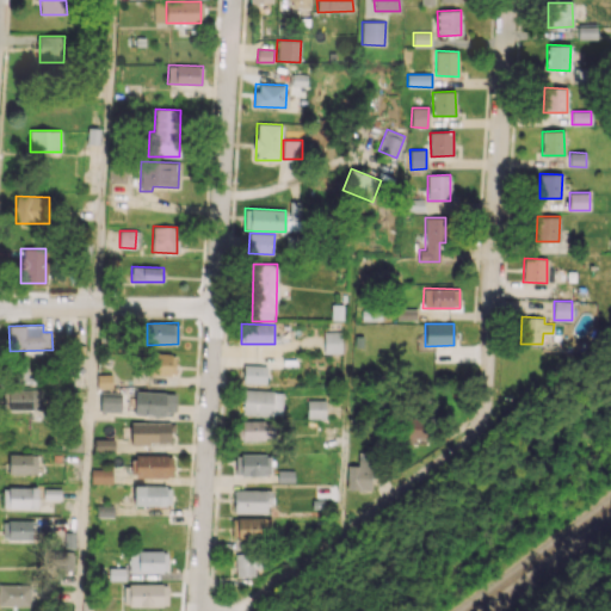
[(340,332),(323,332),(323,353),(341,352),(340,332)]
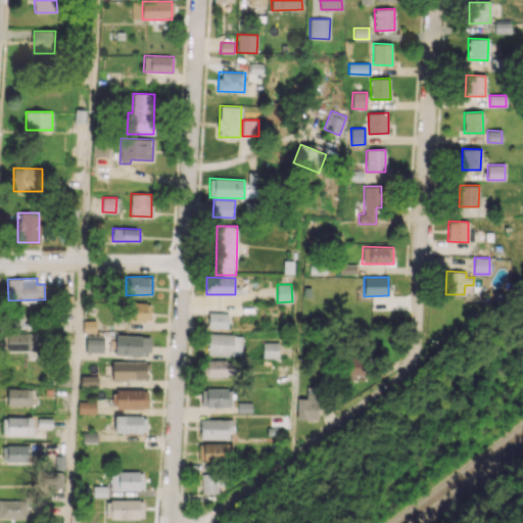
[(127,322),(150,321),(149,301),(126,302),(127,322)]
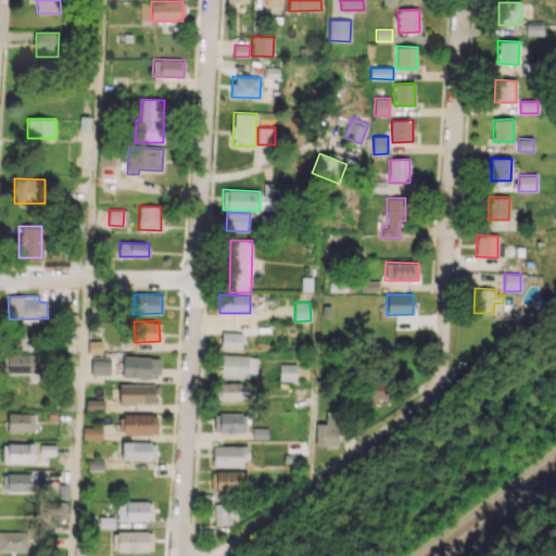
[(241,350),(242,332),(220,332),(220,349),(241,350)]
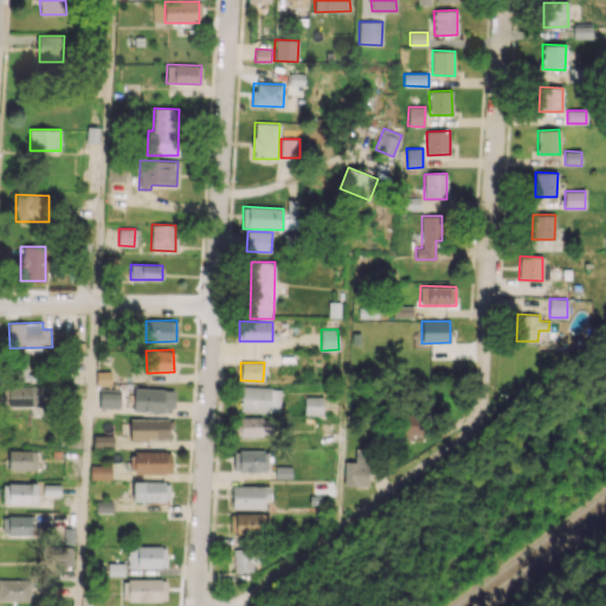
[(7,406),(40,406),(42,386),(8,385),(7,406)]
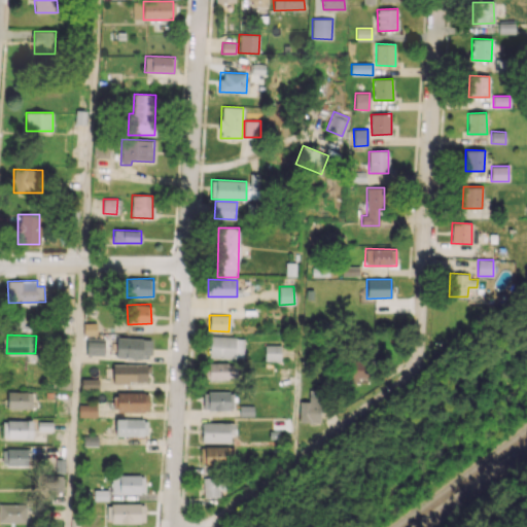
[(243,358),(244,337),(210,336),(209,357),(243,358)]
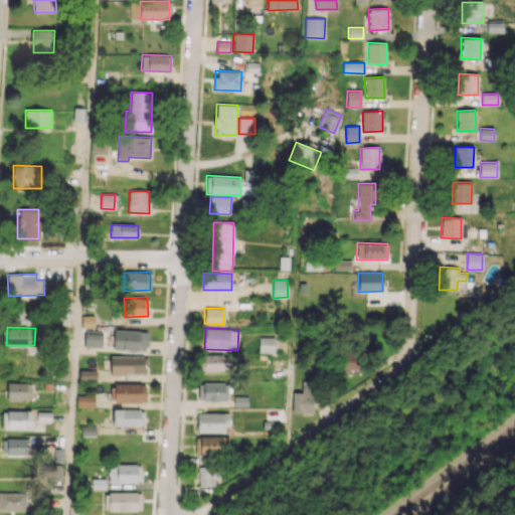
[(114,349),(147,350),(148,331),(114,330),(114,349)]
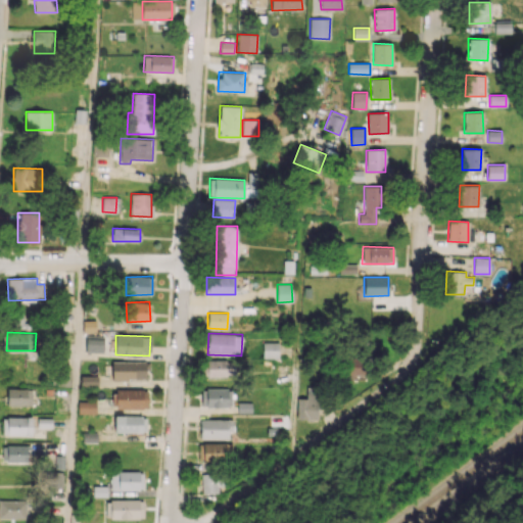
[(103,339),(86,338),(85,351),(103,352),(103,339)]
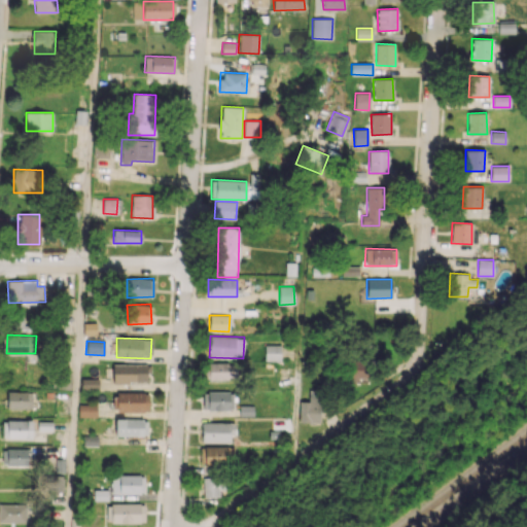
[(280,360),(280,345),(265,345),(265,360),(280,360)]
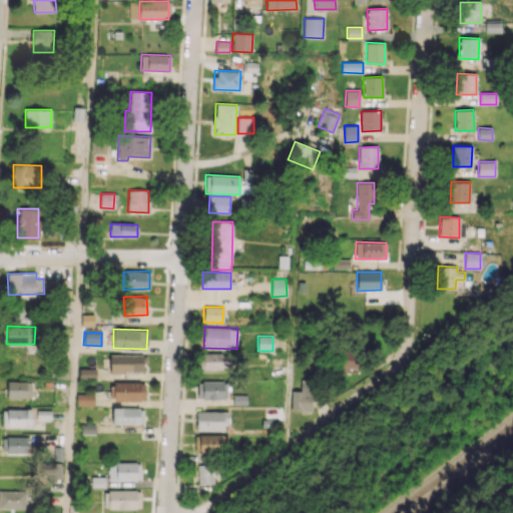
[(336,352),(341,372),(359,368),(355,347),(336,352)]
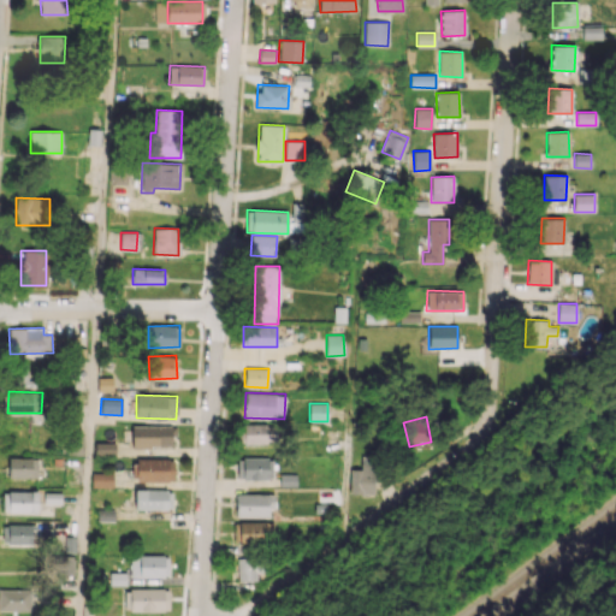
[(278,425),(244,424),(243,444),(277,444),(278,425)]
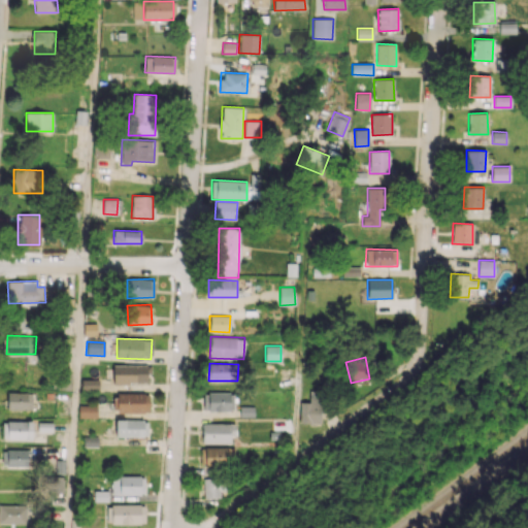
[(112,384),(146,384),(146,373),(151,373),(151,364),(112,365),(112,384)]
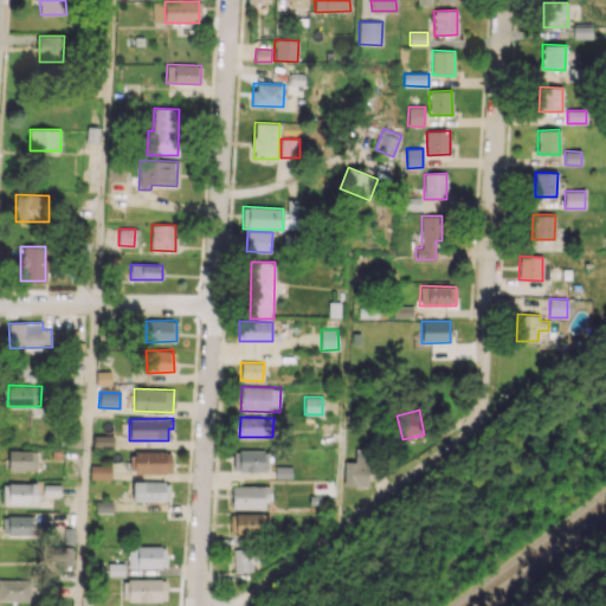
[(113,434),(94,436),(94,447),(114,446),(113,434)]
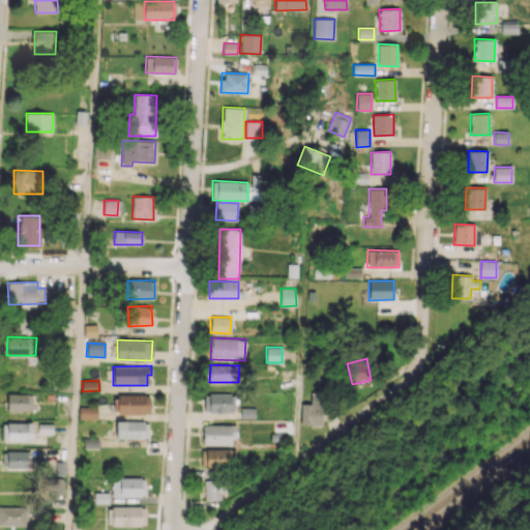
[(32,411),(32,393),(7,393),(7,411),(32,411)]
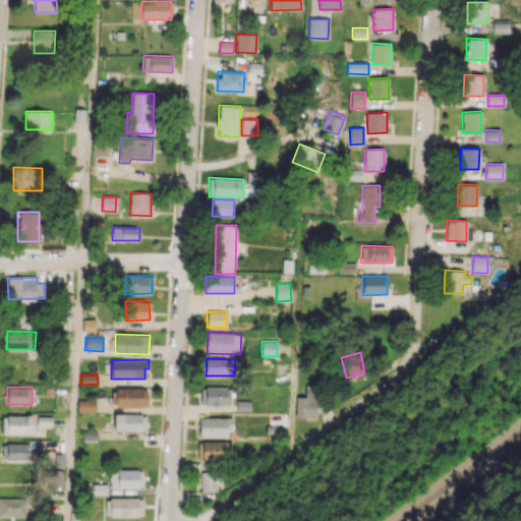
[(200,405),(230,406),(231,388),(200,387),(200,405)]
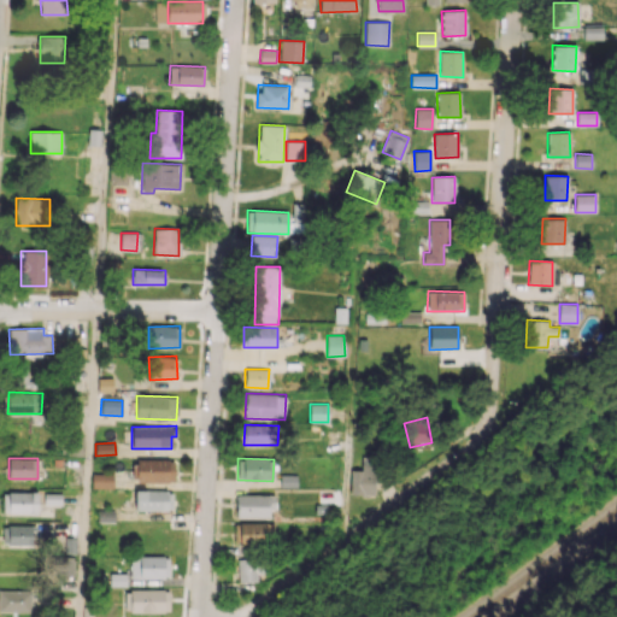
[(174,459),(133,459),(134,482),(174,481),(174,459)]
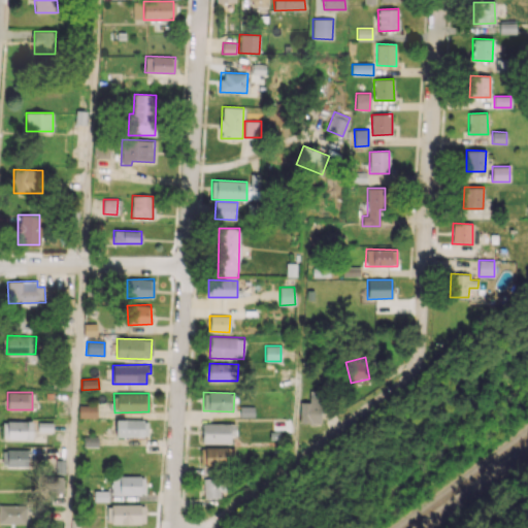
[(300,423),(320,423),(320,397),(309,397),(309,402),(300,402),(300,423)]
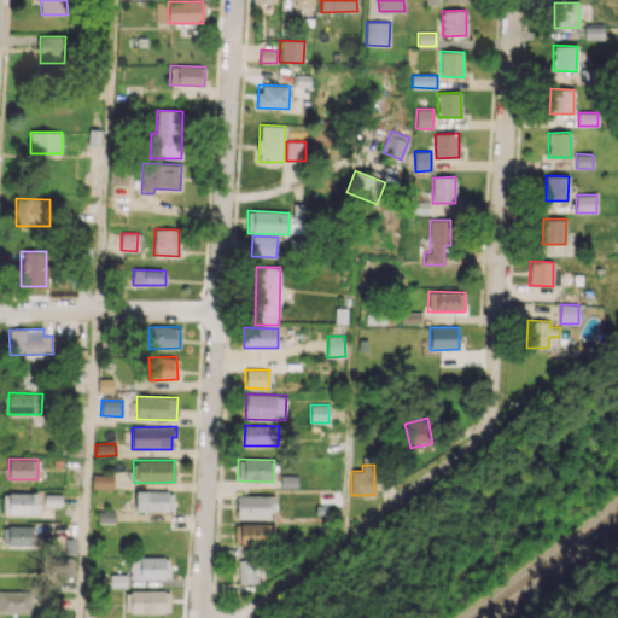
[(112,489),(114,474),(92,474),(92,488),(112,489)]
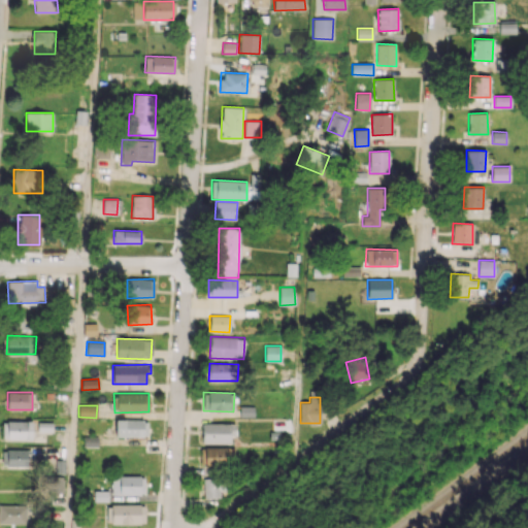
[(147,420),(116,419),(116,436),(147,436),(147,420)]
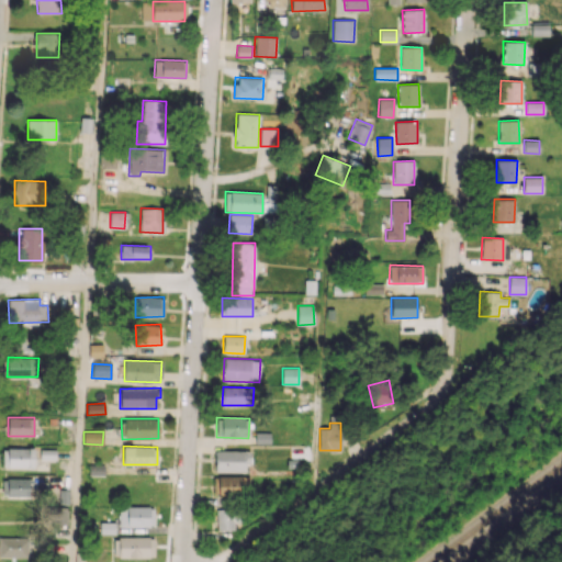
[(34,448),(3,448),(2,468),(34,468),(34,448)]
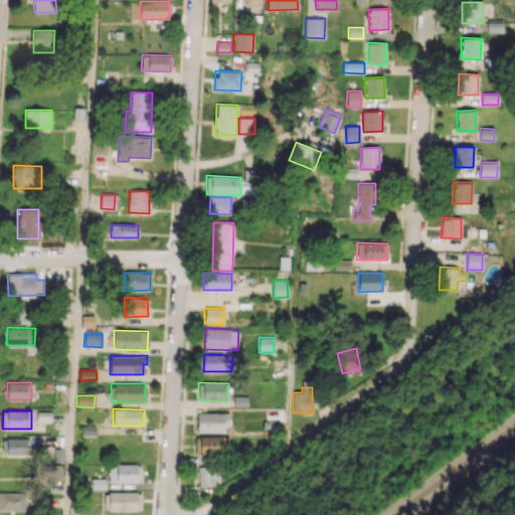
[(227,432),(227,412),(196,413),(196,432),(227,432)]
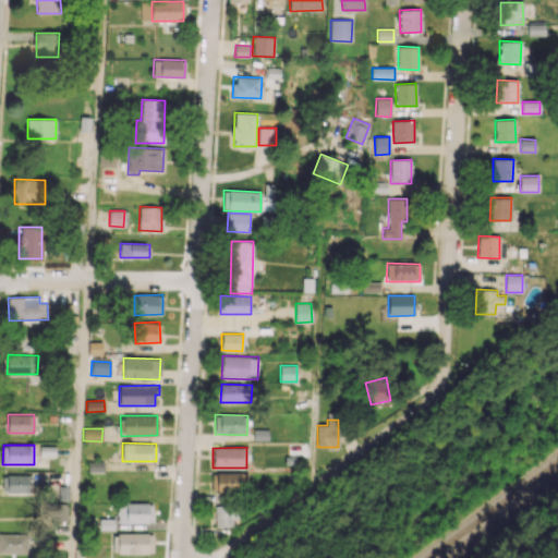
[(247,473),(213,472),(211,490),(246,492),(247,473)]
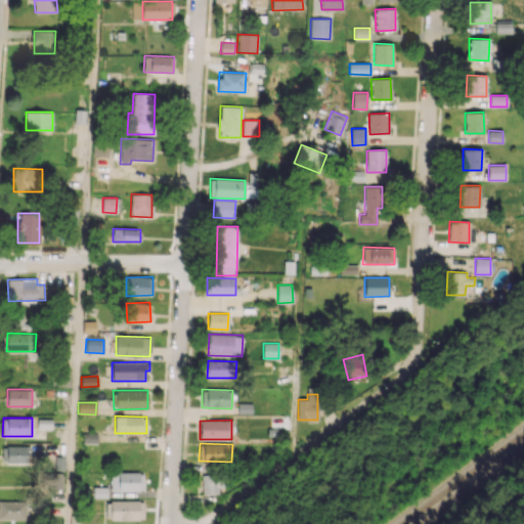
[(27,445),(2,446),(2,464),(28,463),(27,445)]
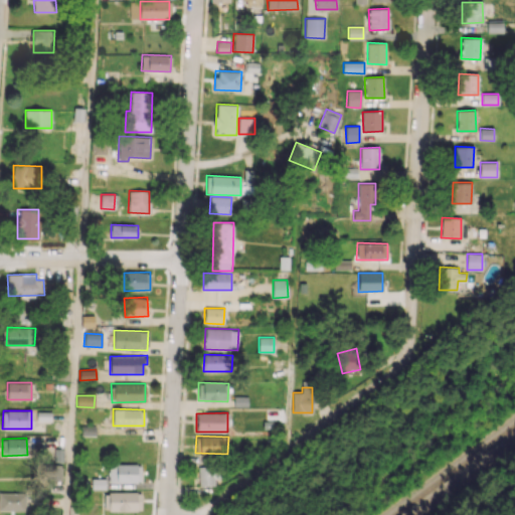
[(109,482),(141,482),(141,464),(109,464),(109,482)]
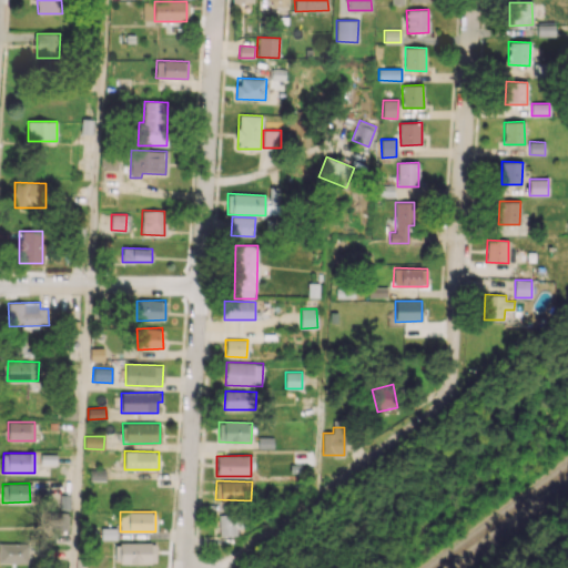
[(219,514),(219,536),(243,535),(243,514),(219,514)]
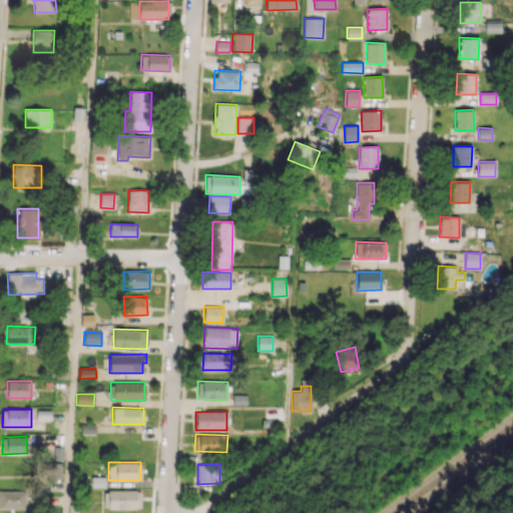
[(0,494),(0,508),(25,509),(25,490),(0,490),(0,494)]
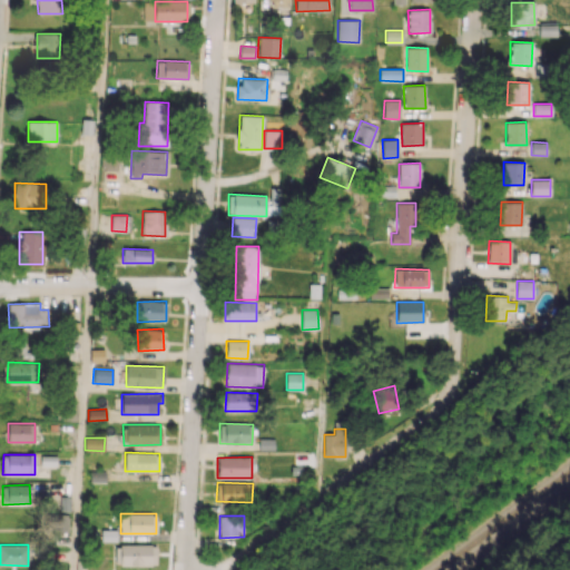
[(156,566),(156,544),(115,546),(115,566),(156,566)]
